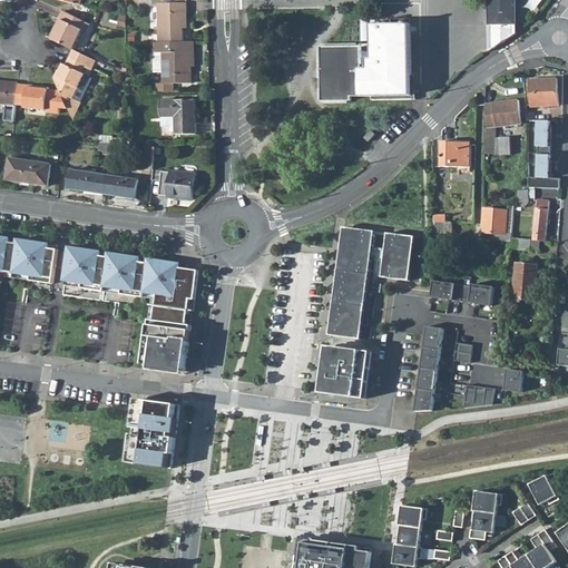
[(490,27),(491,48),(511,35),(510,22),(513,22),(512,0),(487,0),(487,22),(491,22),(491,27),(490,27)]
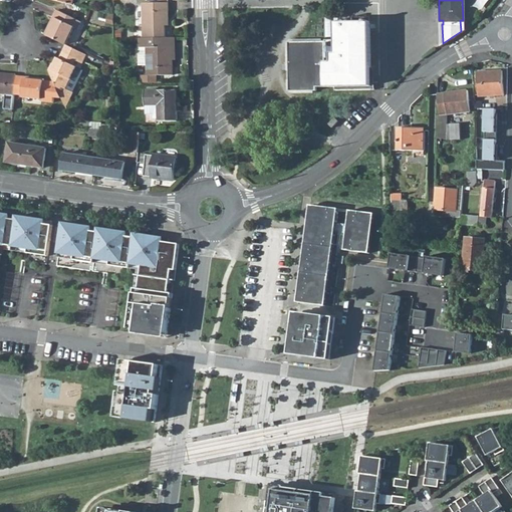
[(141,2),(142,36),(164,36),(164,24),(166,24),(166,1),(141,2)]
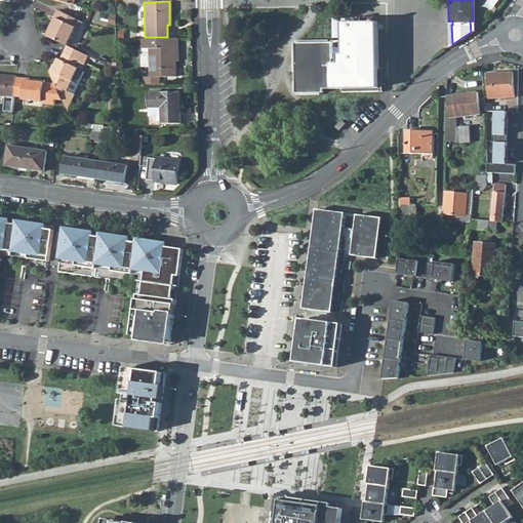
[(54,17),(46,35),(65,44),(74,27),(77,29),(81,22),(56,9),(52,15),(54,17)]
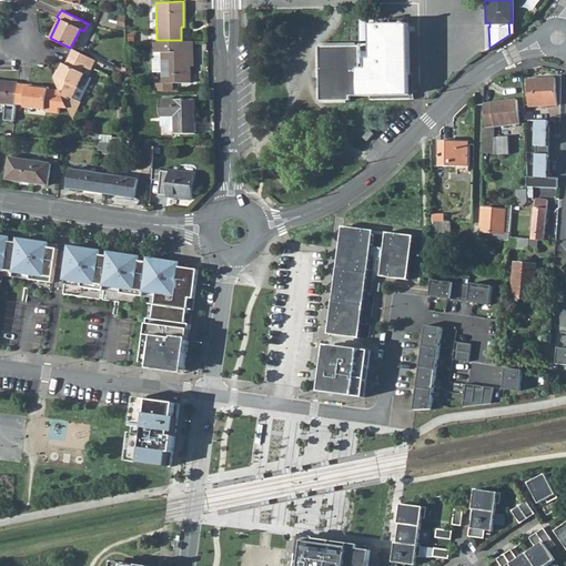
[(57,17),(47,37),(50,38),(59,19),(57,17)]
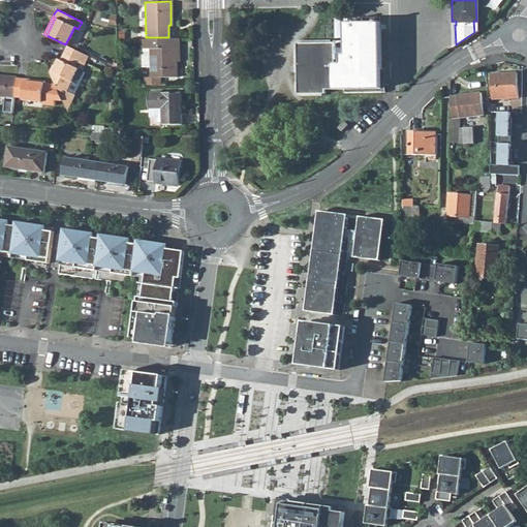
[(346,41),(295,42),(296,94),(323,94),(323,89),(380,87),(379,23),(345,23),(346,41)]
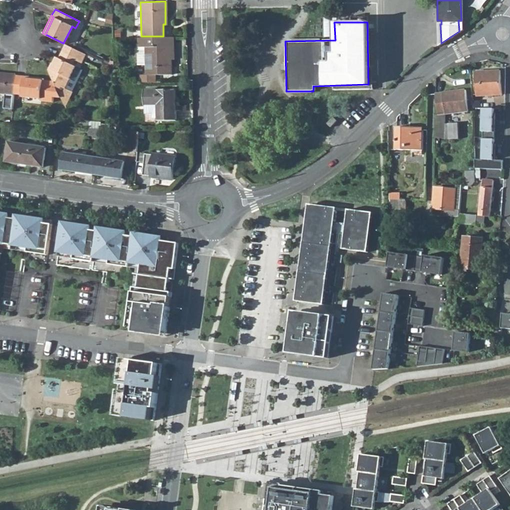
[(138,73),(138,82),(154,82),(153,73),(169,73),(169,45),(171,45),(171,36),(163,36),(141,36),(138,36),(138,46),(136,46),(137,63),(145,63),(145,73),(138,73)]
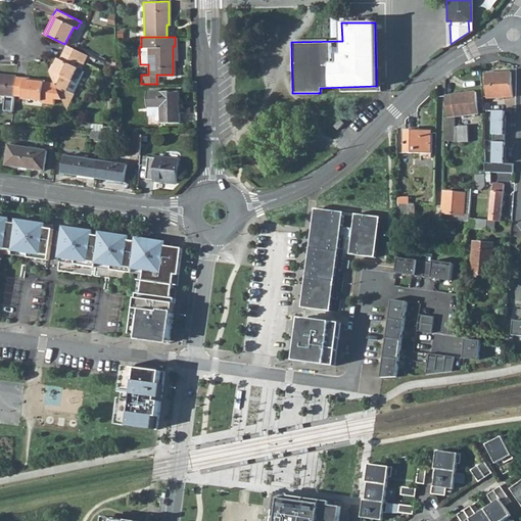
[(55,56),(47,73),(53,85),(56,84),(63,88),(75,66),(79,68),(86,54),(64,44),(58,57),(55,56)]
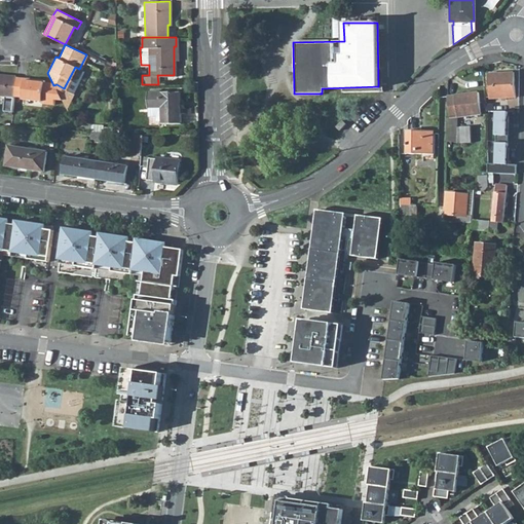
[(83,71),(79,69),(75,67),(64,88),(60,98),(65,108),(83,71)]
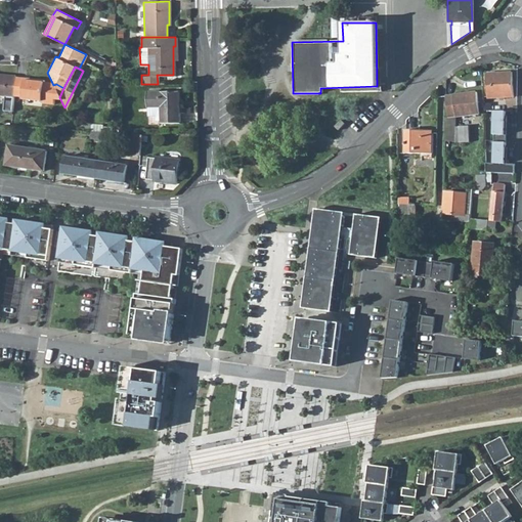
[(511,71),(485,73),(486,97),(512,95),(511,71)]
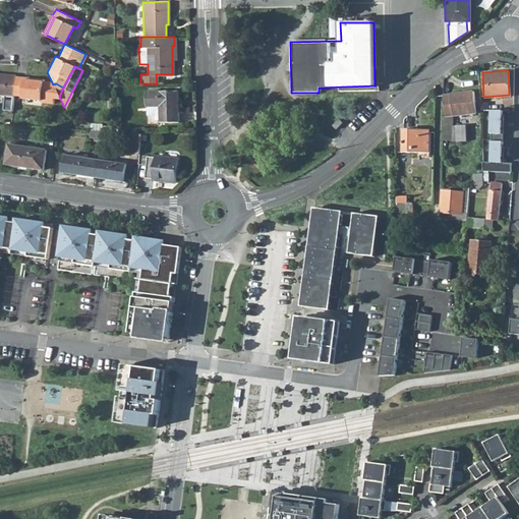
[(0,94),(11,95),(11,94),(13,75),(13,74),(0,72),(0,94)]
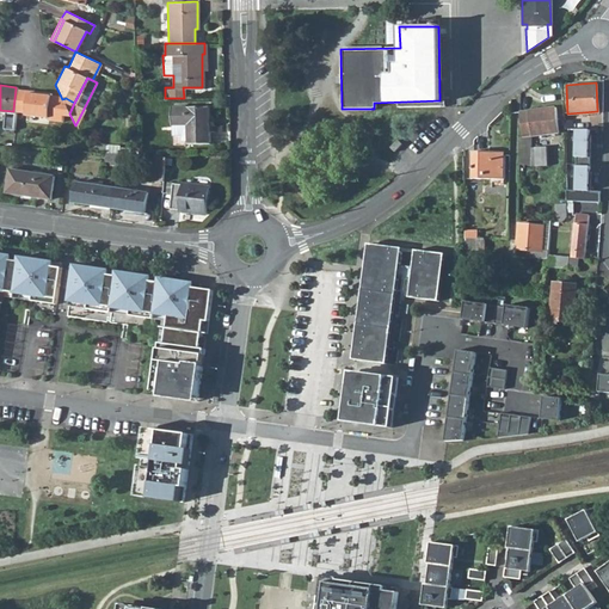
[(25,90),(16,88),(13,110),(23,111),(23,114),(44,116),(48,91),(36,91),(35,93),(25,92),(25,90)]
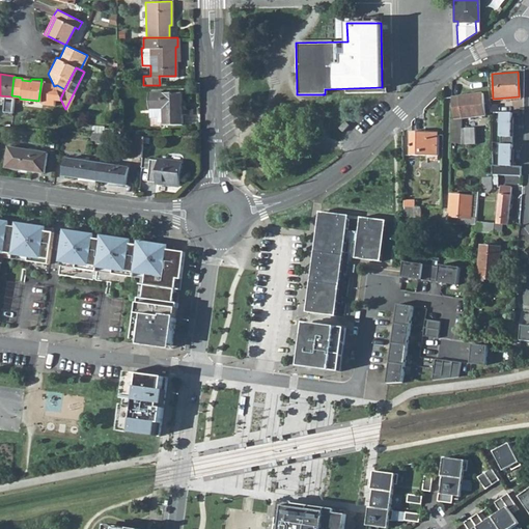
[(471,93),(451,95),(452,117),(460,117),(483,114),(480,78),(470,79),(471,93)]
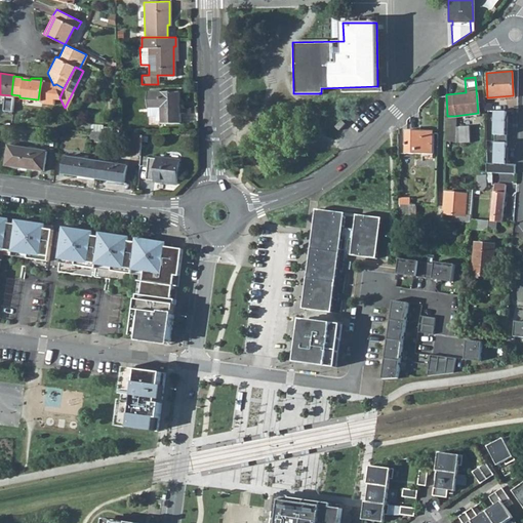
[(59,97),(64,88),(56,84),(53,85),(59,97)]
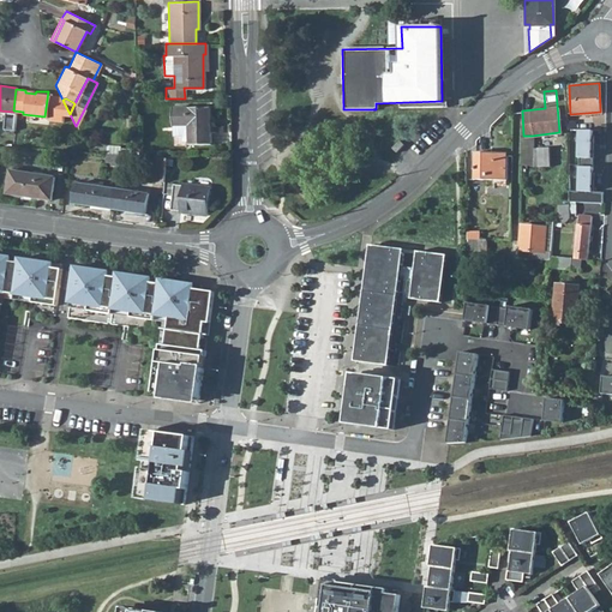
[(208,107),(171,107),(172,124),(187,124),(187,144),(209,143),(208,107)]
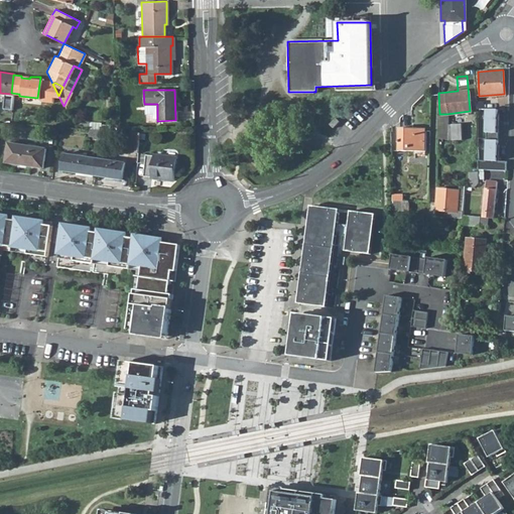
[(485,132),(485,138),(496,138),(497,113),(495,113),(496,109),(484,108),(483,131),(485,132)]
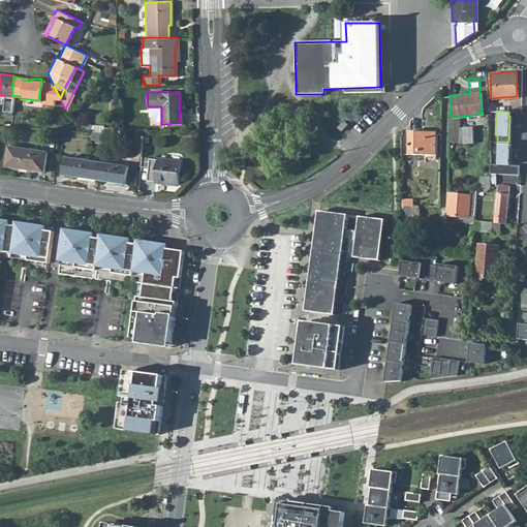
[(448,143),(462,144),(461,127),(458,127),(458,117),(451,117),(448,118),(448,143)]
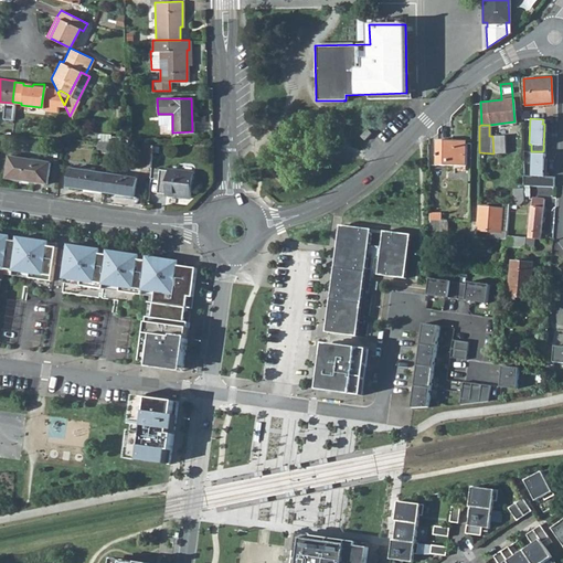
[(367,127),(359,134),(363,138),(371,130),(367,127)]
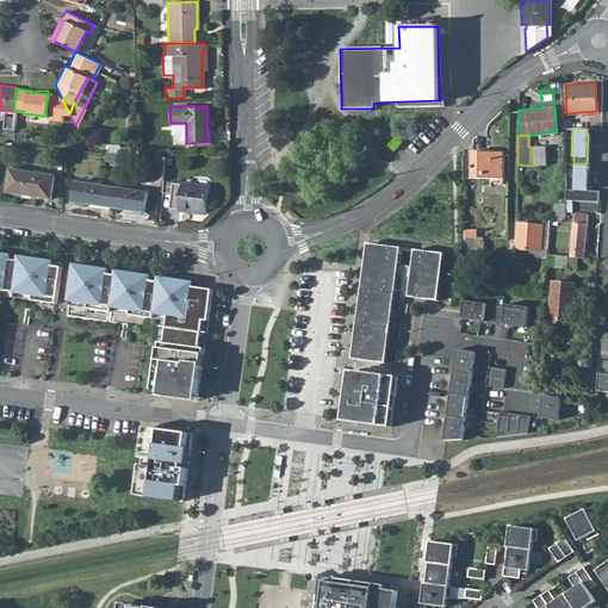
[(545,146),(532,147),(533,166),(545,165),(545,146)]
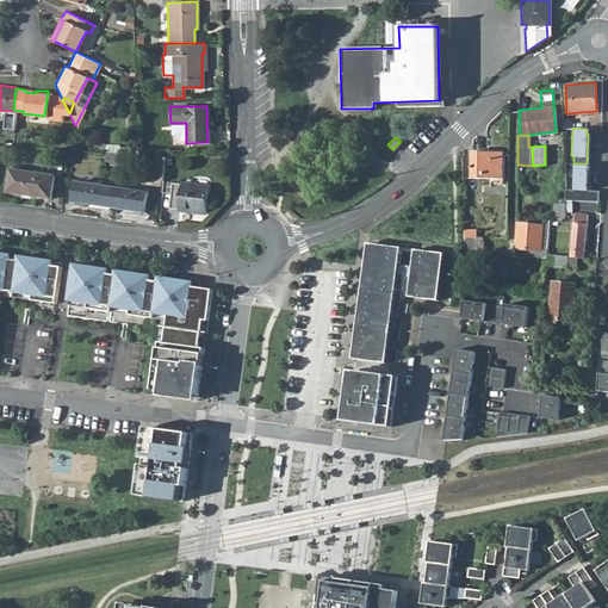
[(488,150),(472,150),(471,178),(502,178),(503,154),(488,154),(488,150)]
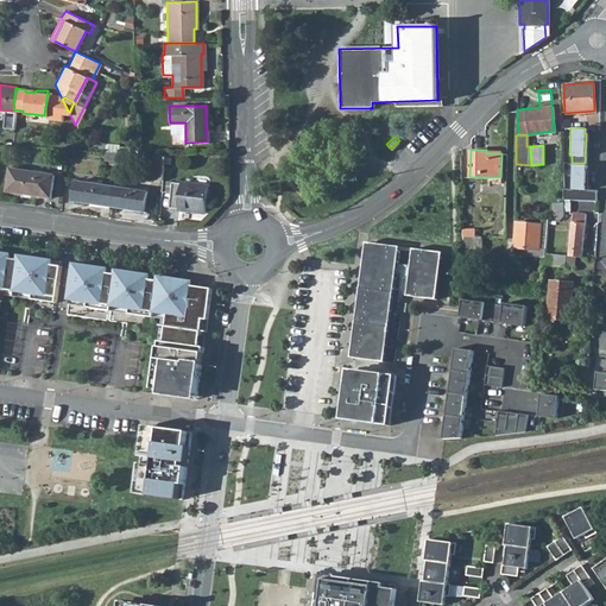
[(150,177),(162,178),(164,155),(153,155),(150,177)]
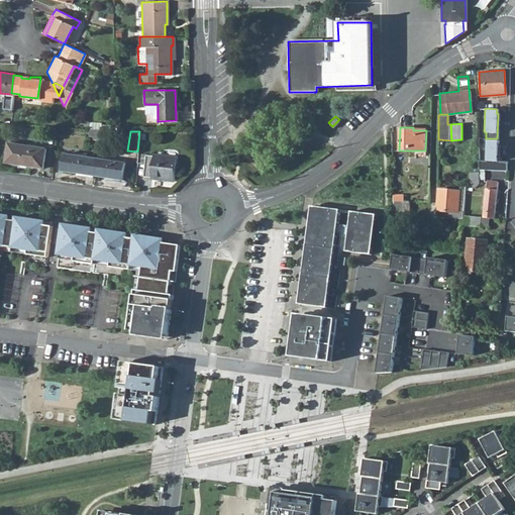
[(497,138),(486,138),(485,161),(497,161),(498,144),(497,144),(497,138)]
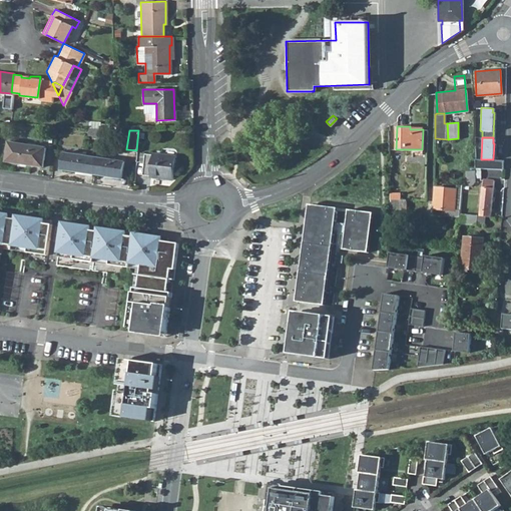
[(44,147),(19,143),(15,161),(41,166),(44,147)]
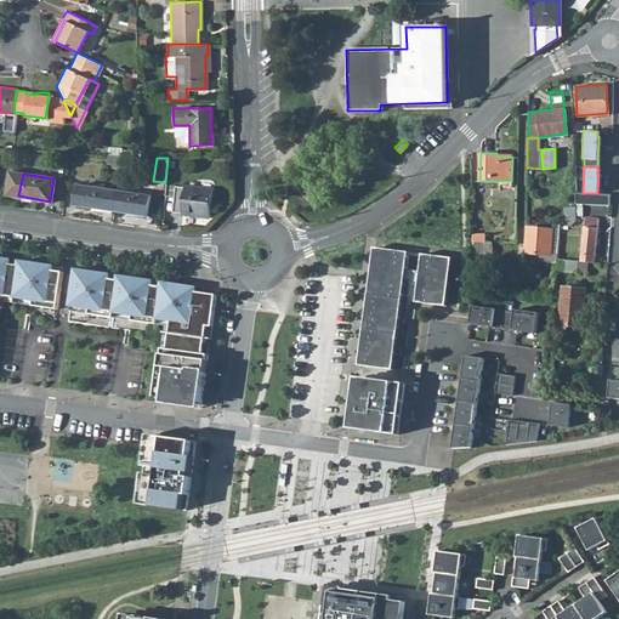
[(73,204),(112,210),(114,189),(77,183),(73,204)]
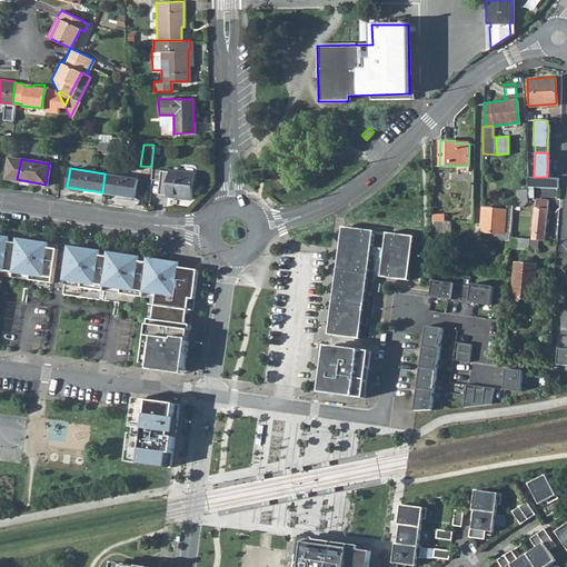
[(167,169),(159,169),(157,191),(166,192),(166,194),(192,196),(195,170),(167,168),(167,169)]
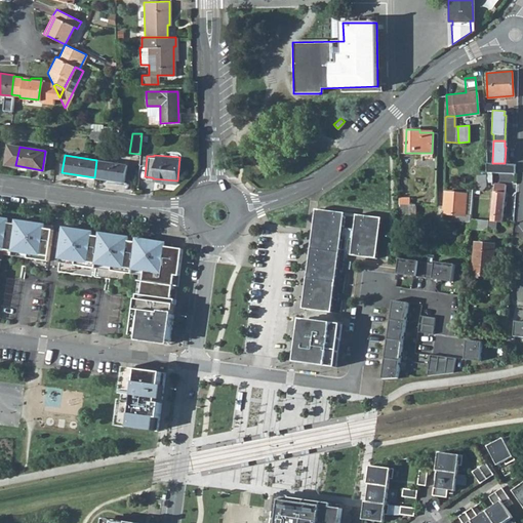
[(125,164),(96,160),(94,177),(122,182),(125,164)]
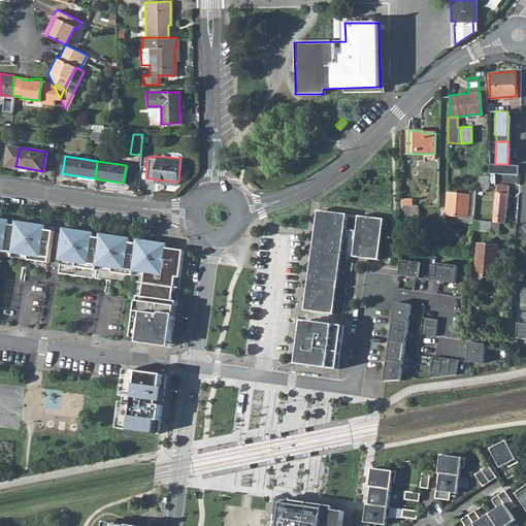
[(487,163),(487,165),(488,173),(517,173),(517,165),(507,164),(495,164),(487,163)]
